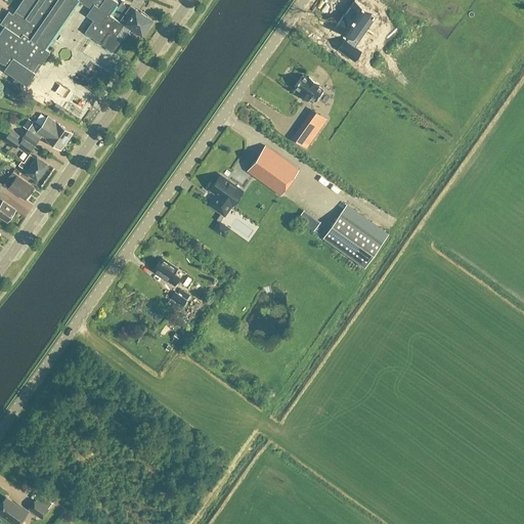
[(86,32),(100,41),(114,51),(123,38),(117,34),(124,24),(110,14),(118,2),(116,0),(23,0),(13,14),(9,11),(0,24),(5,27),(0,33),(0,61),(3,64),(4,63),(7,66),(4,71),(15,78),(13,82),(22,88),(25,84),(27,86),(49,52),(45,49),(78,0),(79,0),(91,8),(87,14),(94,19),(86,32)]
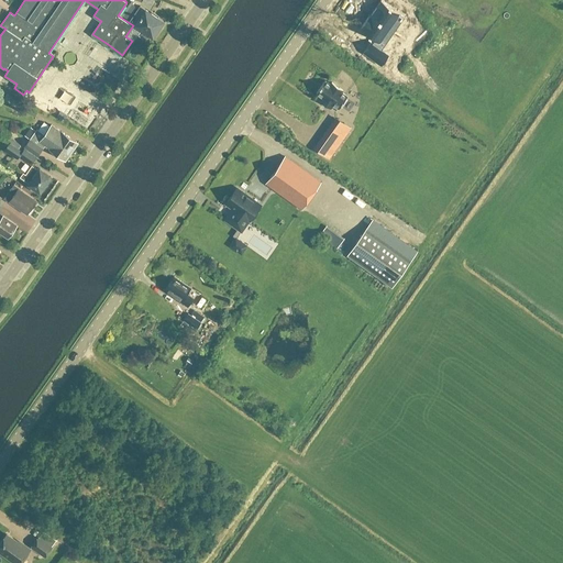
[(371,15),(395,32),(405,18),(382,1),(371,15)]
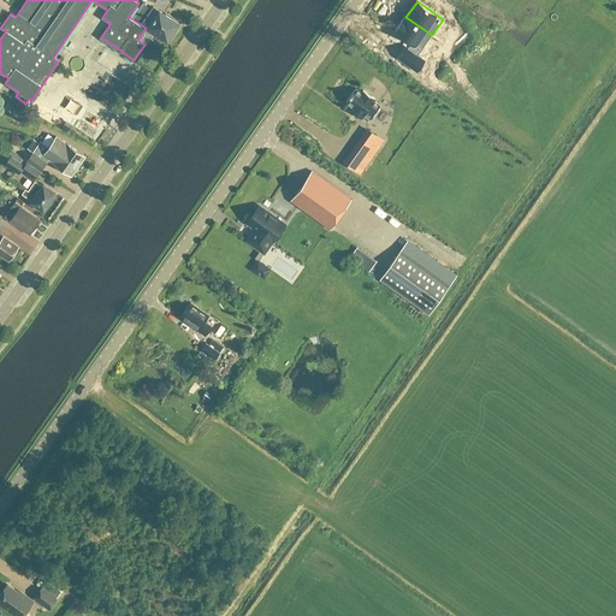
[(172,34),(178,25),(172,22),(173,19),(166,15),(165,16),(153,7),(142,24),(149,29),(147,33),(153,36),(152,39),(160,45),(164,39),(167,41),(170,39),(171,39),(173,35),(172,34)]
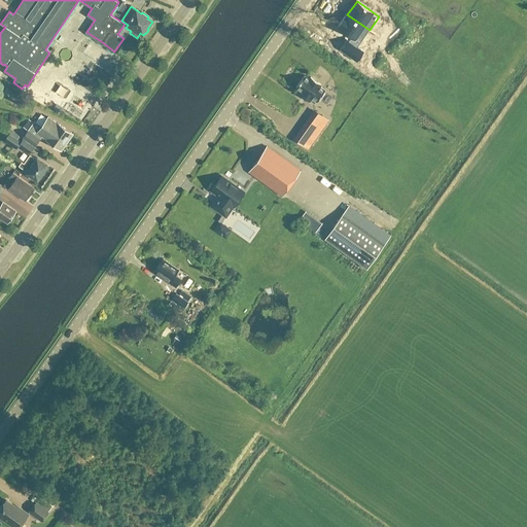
[(370,30),(347,14),(338,28),(351,37),(349,41),(347,40),(340,50),(356,62),(363,51),(357,47),(370,30)]
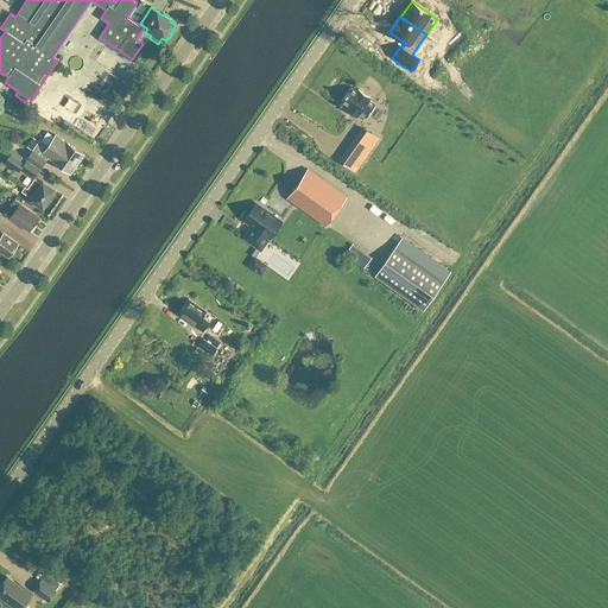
[(69,58),(58,70),(69,80),(80,67),(69,58)]
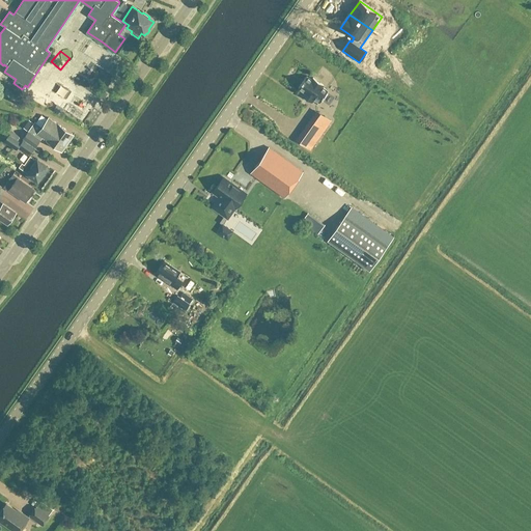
[(312,80),(307,76),(299,87),(305,92),(303,95),(312,102),(317,105),(319,102),(328,90),(323,87),(324,85),(313,78),(312,80)]
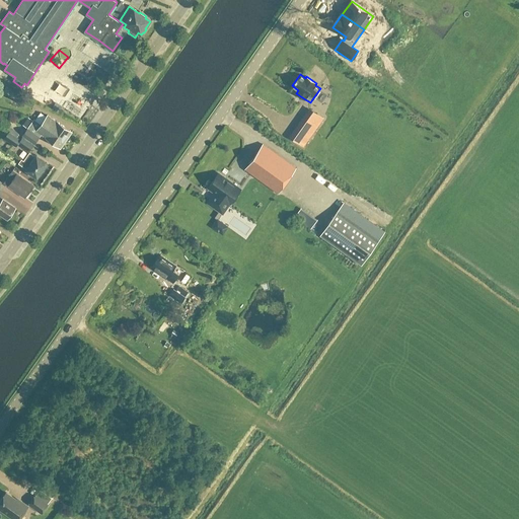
[(6,86),(1,94),(18,104),(23,97),(6,86)]
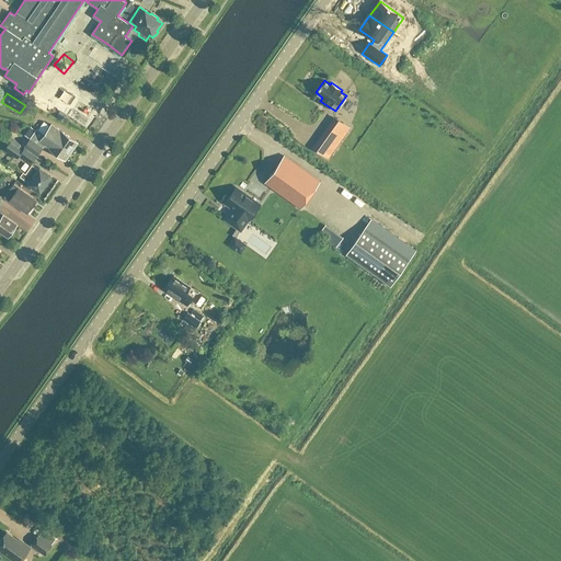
[(350,127),(338,118),(316,149),(328,158),(350,127)]
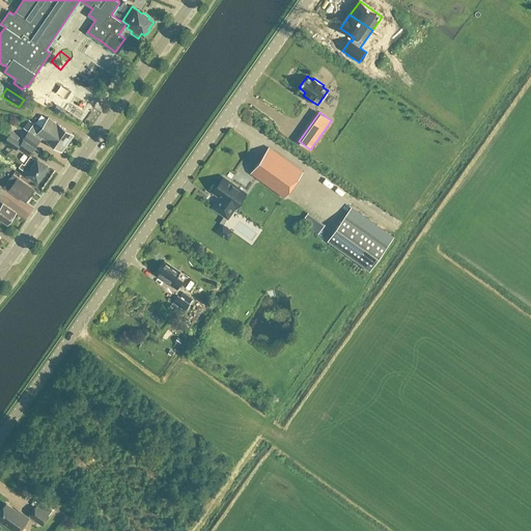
[(59,137),(68,143),(74,136),(59,124),(58,126),(49,119),(43,128),(58,139),(59,137)]
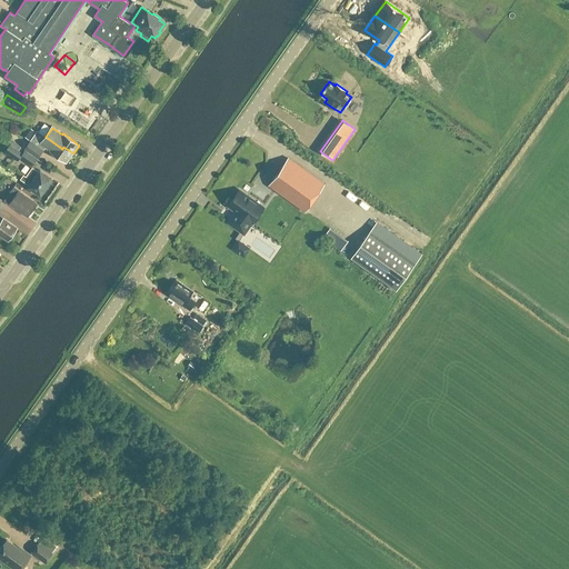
[(50,152),(67,163),(73,153),(63,147),(62,149),(46,137),(39,131),(26,150),(39,159),(46,148),(51,151),(50,152)]
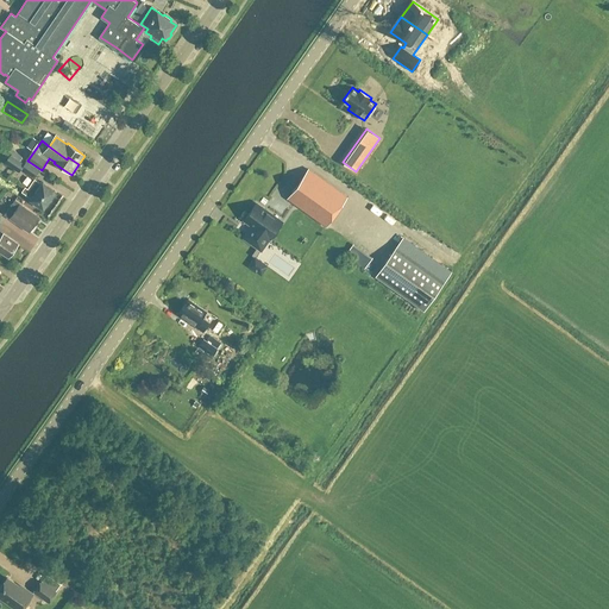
[(26,162),(24,164),(11,156),(5,163),(19,173),(20,170),(33,179),(39,171),(26,162)]
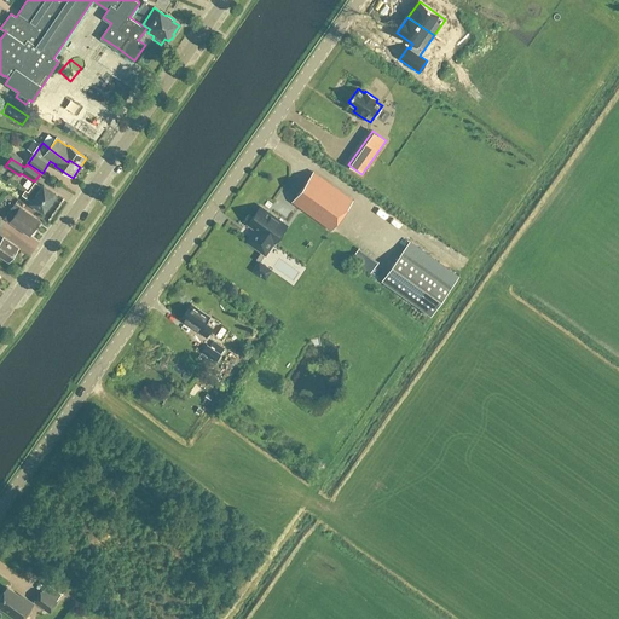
[(353,201),(314,172),(293,202),(333,230),(353,201)]
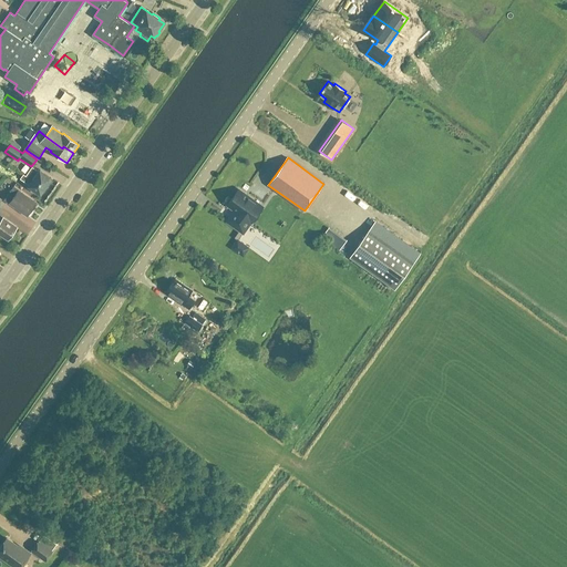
[(52,183),(52,179),(40,172),(39,173),(32,168),(27,177),(24,176),(21,181),(30,186),(30,187),(41,195),(42,194),(44,194),(52,183)]
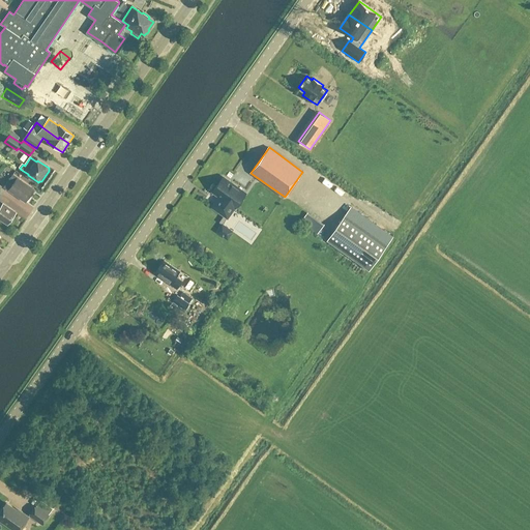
[(26,203),(35,189),(13,174),(12,176),(8,173),(9,172),(2,167),(0,169),(0,178),(3,180),(3,179),(8,182),(4,187),(26,203)]
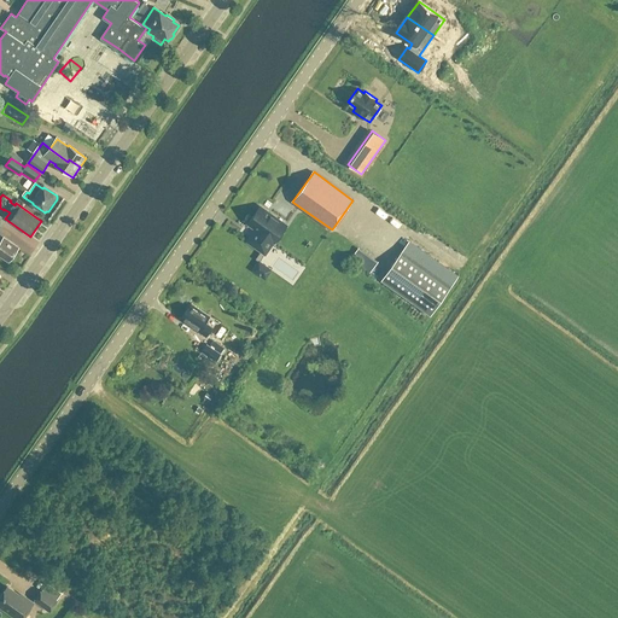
[(256,229),(270,240),(274,243),(286,226),(260,208),(249,225),(256,229)]
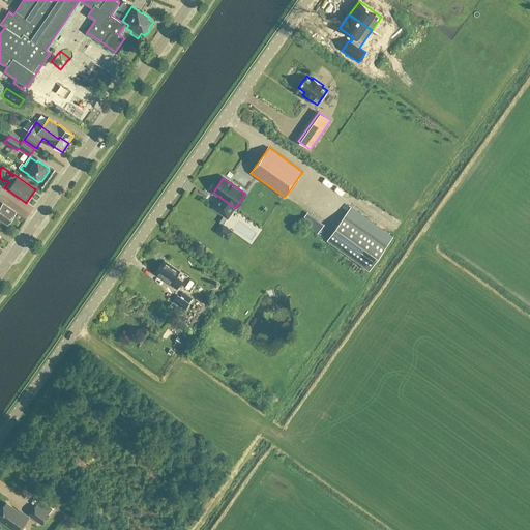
[(235,208),(232,206),(219,197),(212,208),(225,216),(228,218),(235,208)]
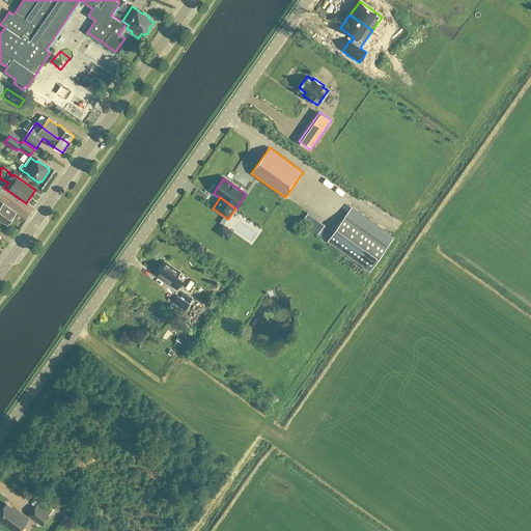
[(0,220),(7,226),(8,224),(10,225),(14,221),(12,220),(16,215),(3,205),(1,208),(0,207),(0,220)]
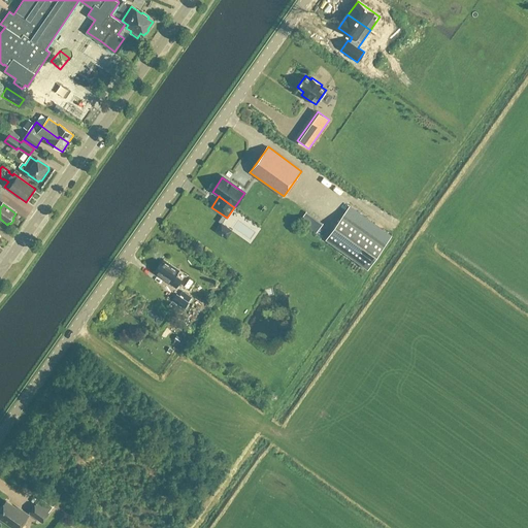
[(326,239),(368,269),(387,243),(344,213),(326,239)]
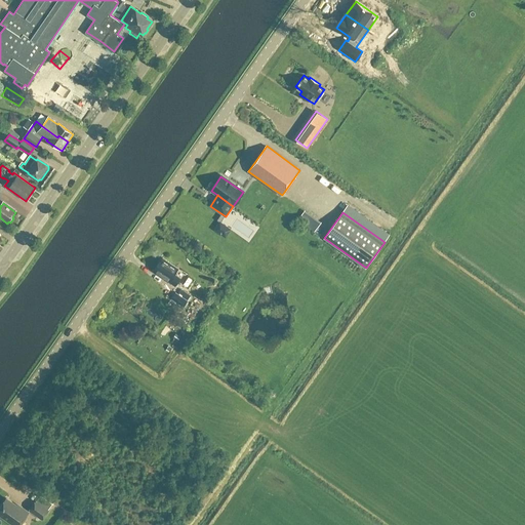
[(213,230),(226,238),(232,230),(219,220),(213,230)]
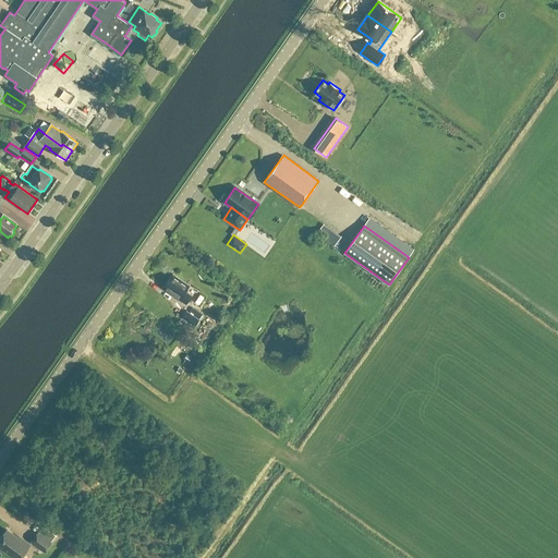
[(186,304),(192,295),(185,291),(190,286),(173,275),(164,289),(186,304)]
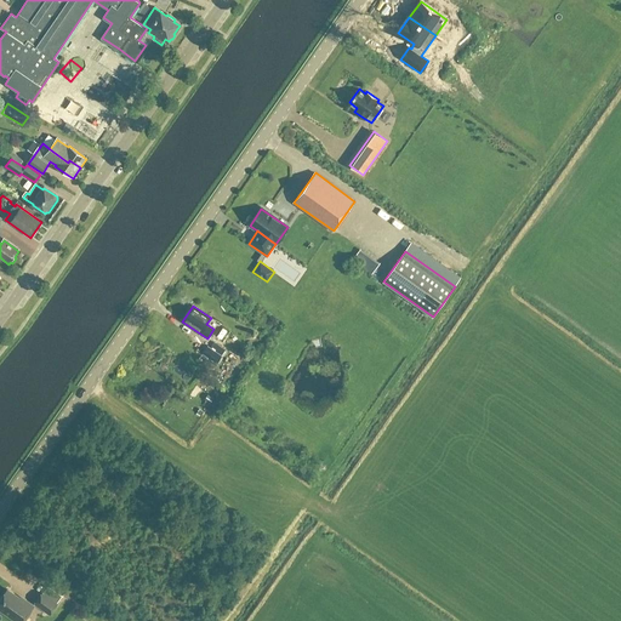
[(222,355),(208,347),(203,354),(217,363),(222,355)]
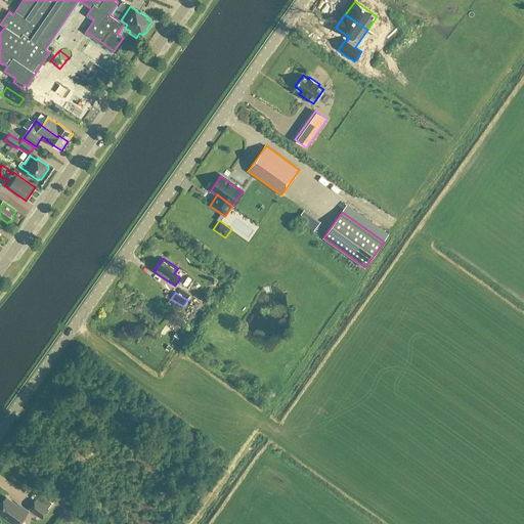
[(52,503),(40,494),(36,500),(30,510),(42,519),(48,510),(48,509),(52,503)]
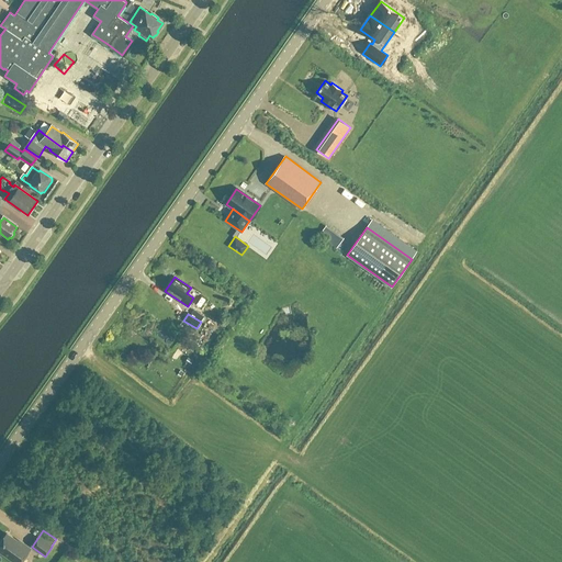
[(21,544),(7,534),(0,543),(0,551),(14,561),(21,561),(31,549),(22,543),(21,544)]
